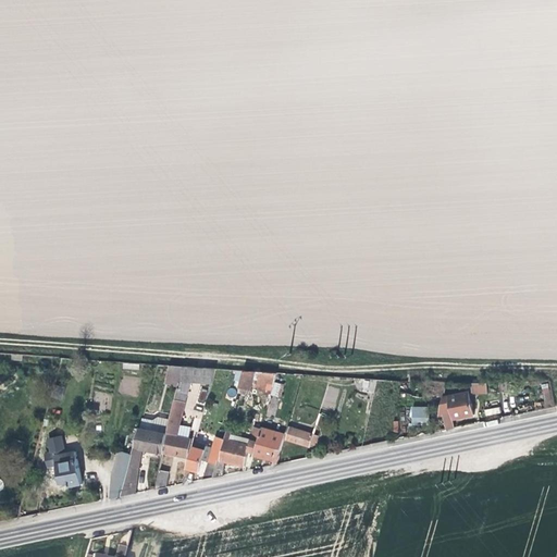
[(181,380),(184,366),(173,366),(170,380),(181,382),(181,380)]
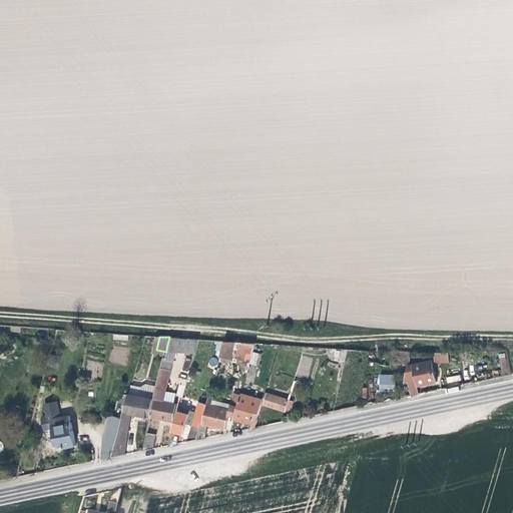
[(196,352),(199,339),(169,337),(166,350),(196,352)]
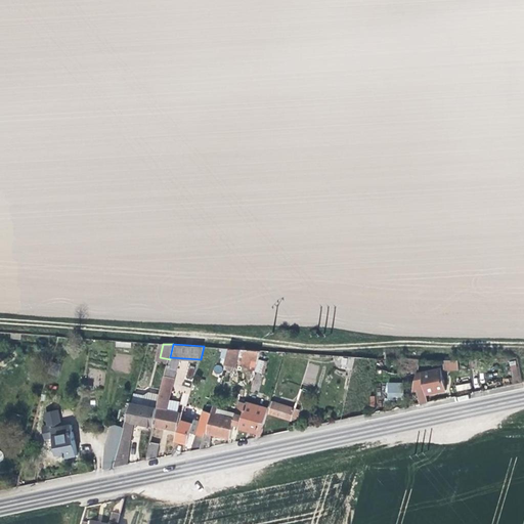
[(255,373),(261,350),(230,348),(226,365),(255,373)]
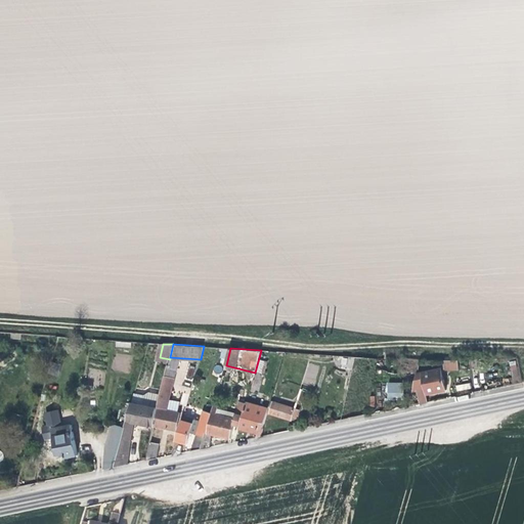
[(338,369),(352,373),(356,356),(341,355),(338,369)]
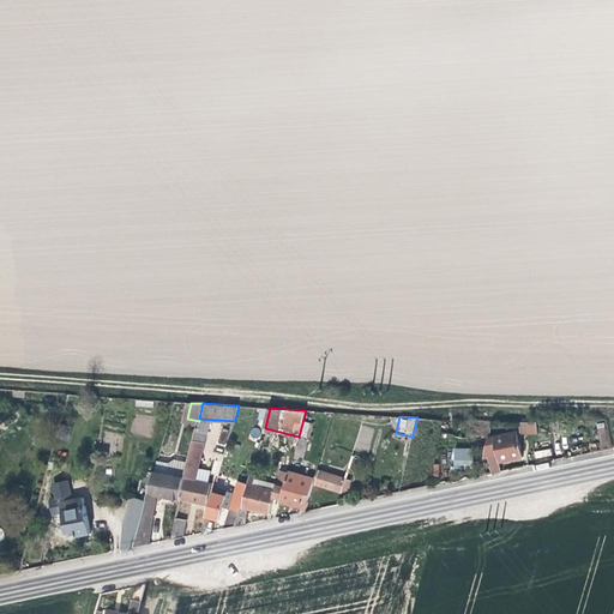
[(456,437),(473,439),(473,427),(457,425),(457,432),(456,437)]
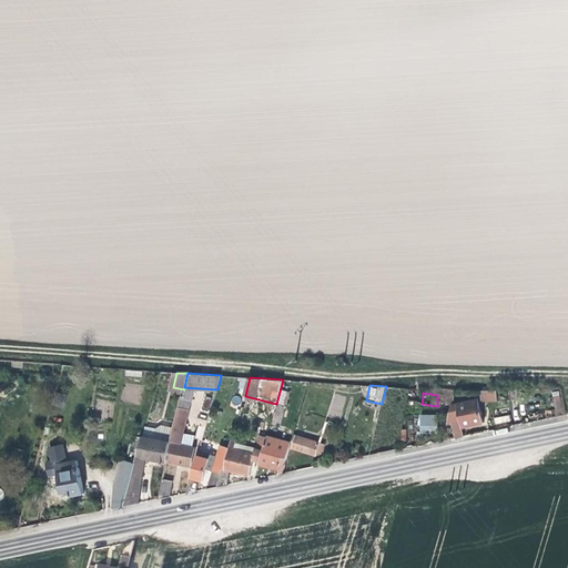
[(175,429),(168,462),(192,466),(195,447),(192,447),(181,444),(185,432),(188,422),(194,402),(182,398),(175,429)]
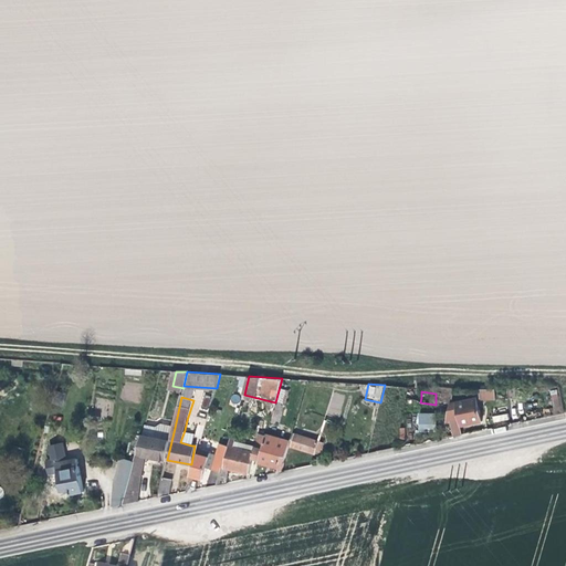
[(450,405),(446,422),(459,420),(460,427),(482,421),(478,400),(475,398),(450,405)]
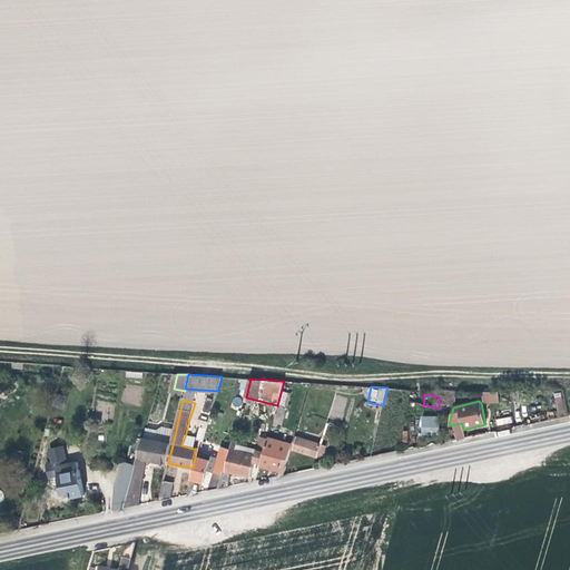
[(494,419),(495,426),(512,423),(511,415),(494,419)]
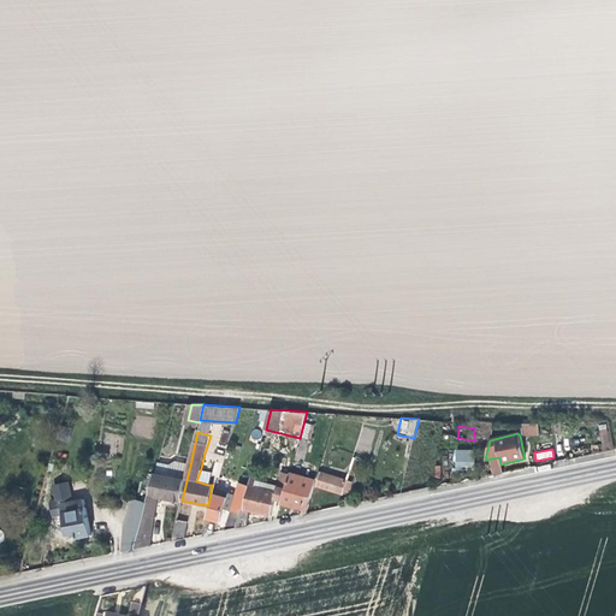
[(474,450),(456,450),(456,469),(474,469),(474,450)]
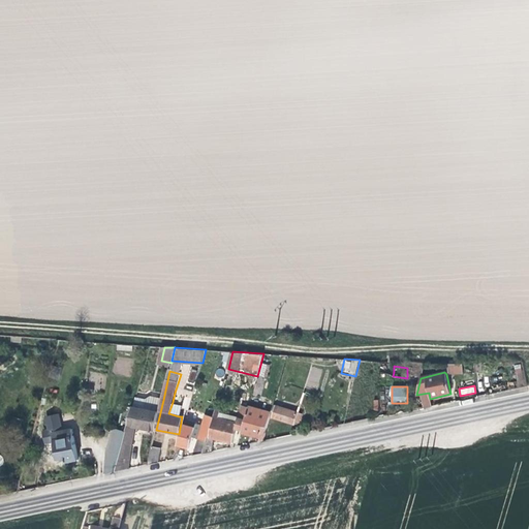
[(137,427),(156,430),(163,400),(151,397),(150,396),(146,400),(146,401),(144,410),(133,408),(128,426),(137,427)]
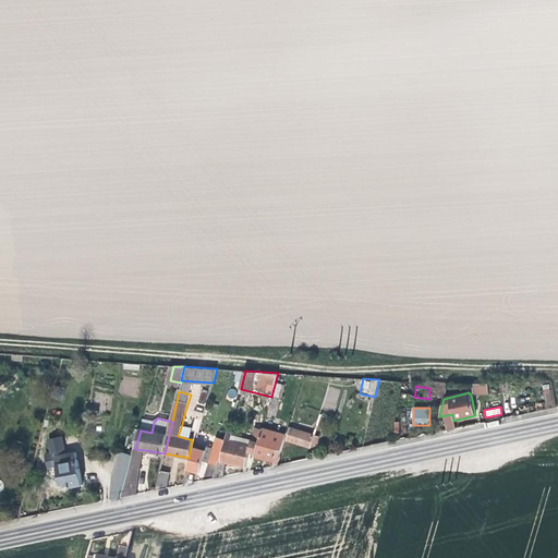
[(152,433),(154,423),(144,420),(141,431),(152,433)]
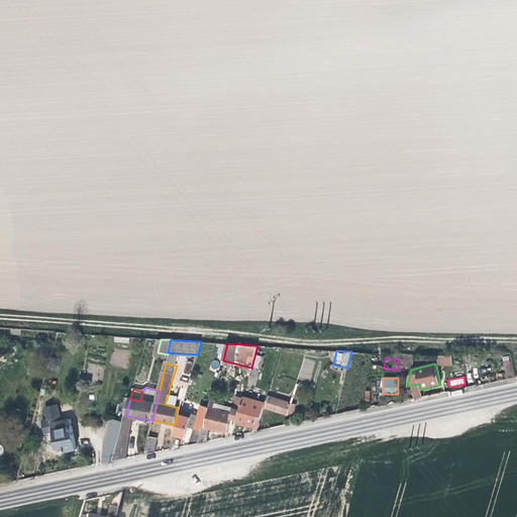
[(275,394),(274,397),(291,402),(294,393),(285,391),(284,394),(281,393),(280,396),(275,394)]
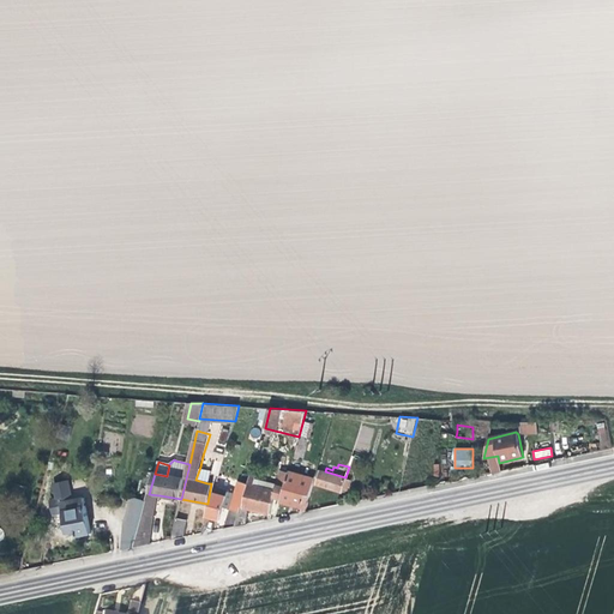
[(203,468),(200,467),(196,480),(208,483),(211,473),(211,470),(203,468)]
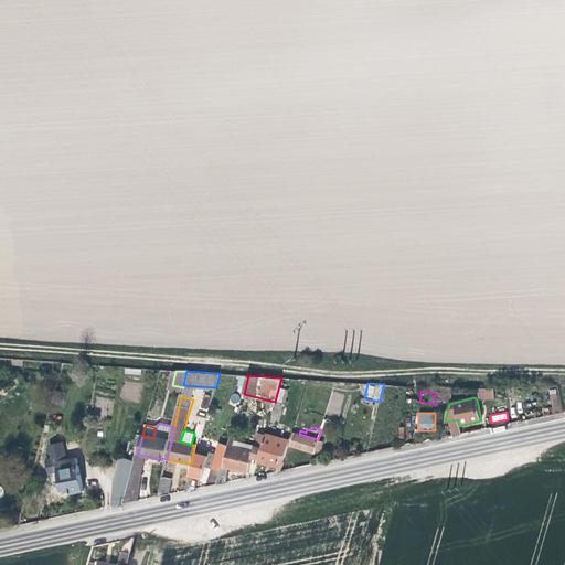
[(291,446),(315,454),(319,440),(318,439),(299,434),(296,433),(291,446)]
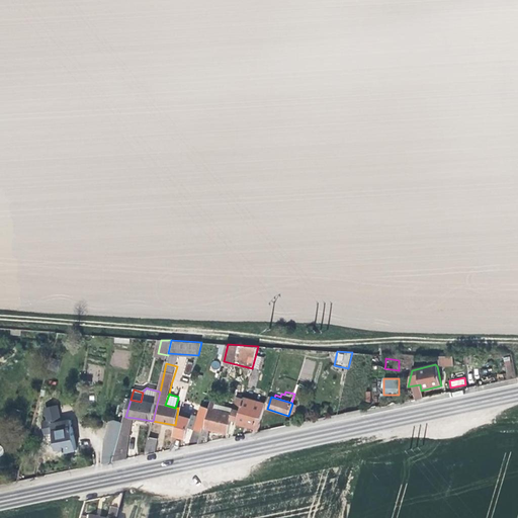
[(212,398),(208,411),(199,444),(207,442),(210,429),(229,433),(234,408),(214,404),(216,399),(212,398)]
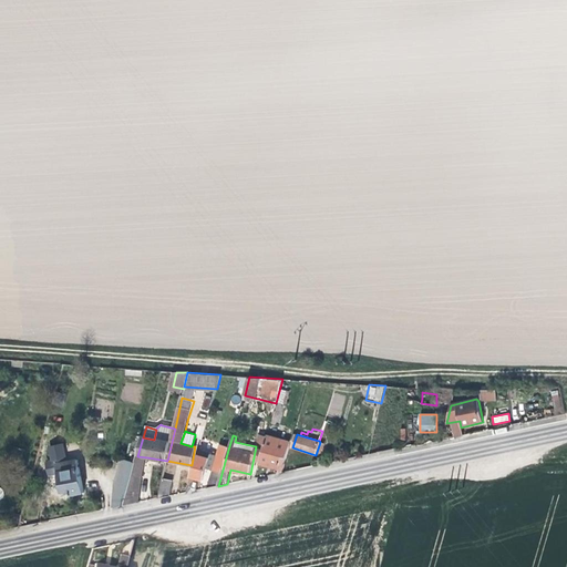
[(279,467),(278,473),(282,472),(291,443),(267,435),(258,463),(279,467)]
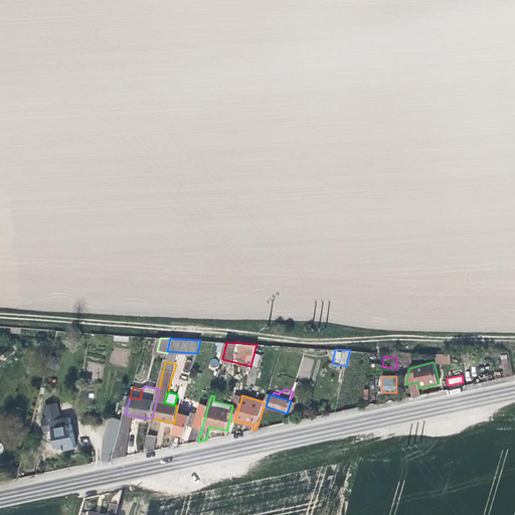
[(192,427),(188,444),(198,442),(207,408),(198,406),(195,417),(189,416),(189,414),(179,412),(174,432),(178,433),(184,435),(186,425),(192,427)]
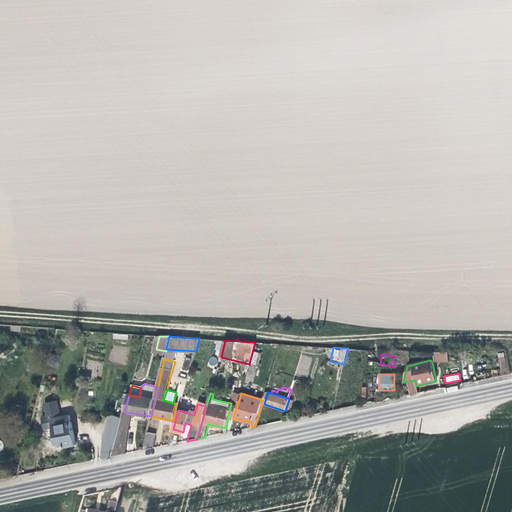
[(75,444),(69,410),(58,412),(57,408),(50,410),(57,444),(63,442),(64,447),(75,444)]
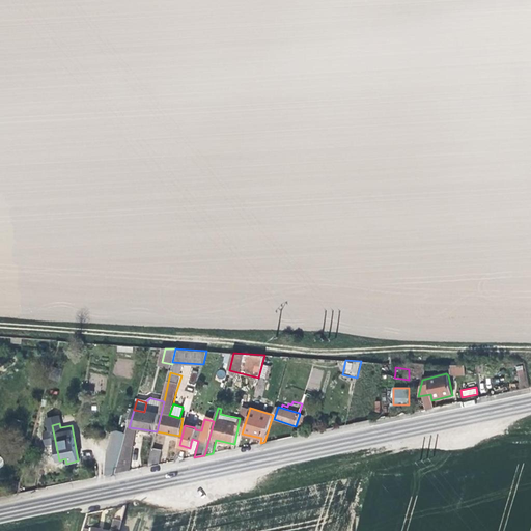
[(116,473),(130,471),(138,428),(129,427),(128,430),(128,432),(124,442),(121,453),(116,473)]
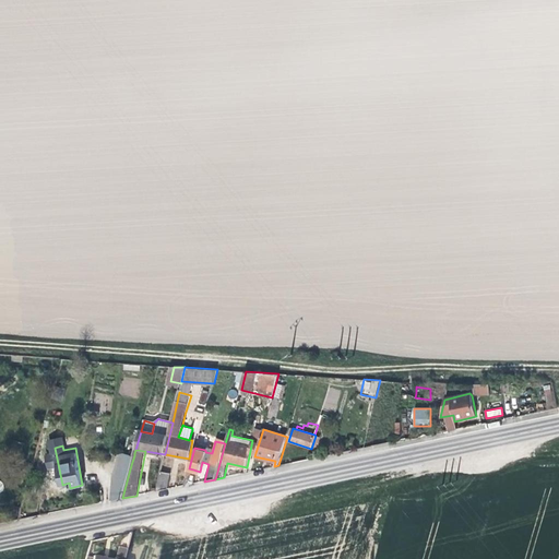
[(123,453),(120,462),(131,465),(134,455),(123,453)]
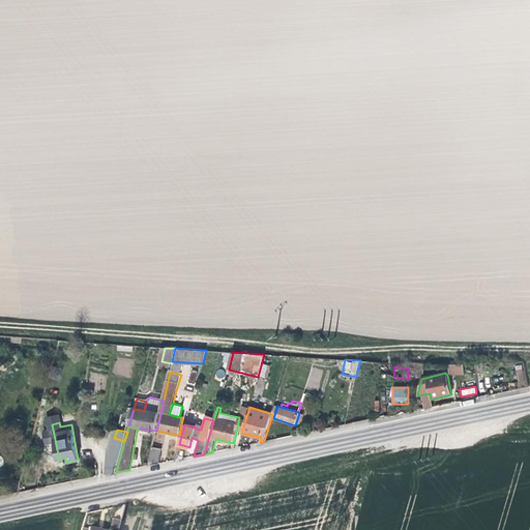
[(124,441),(114,438),(110,449),(121,452),(124,441)]
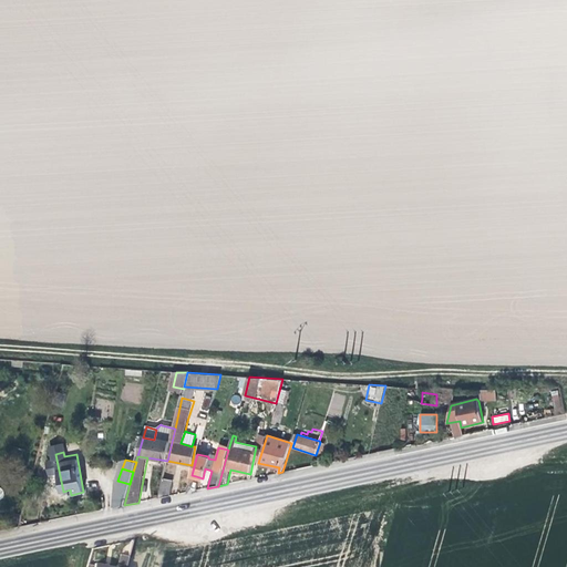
[(163,477),(158,498),(168,496),(173,480),(163,477)]
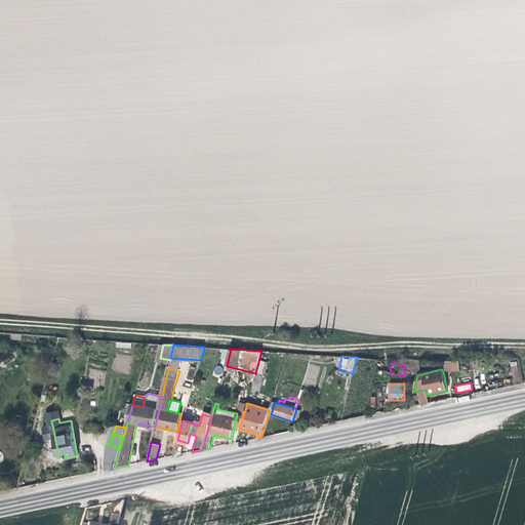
[(105,470),(115,468),(120,448),(109,445),(105,470)]
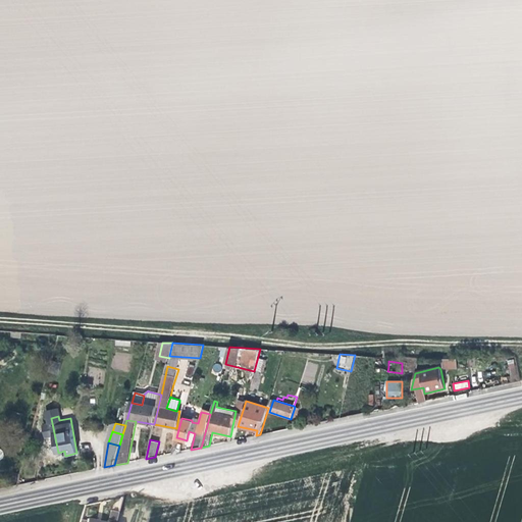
[(114,521),(116,521),(118,511),(110,510),(109,521),(114,521)]
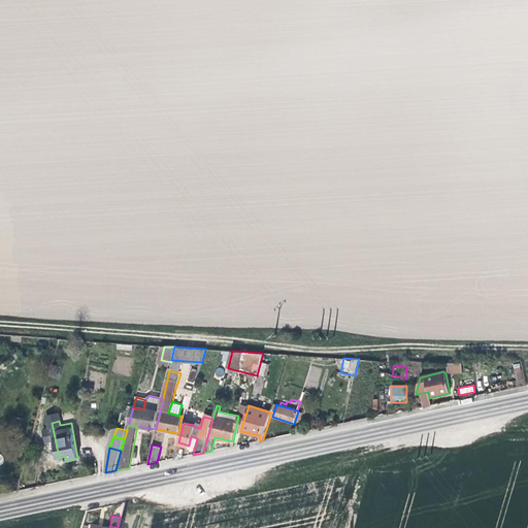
All buildings are outlined.
